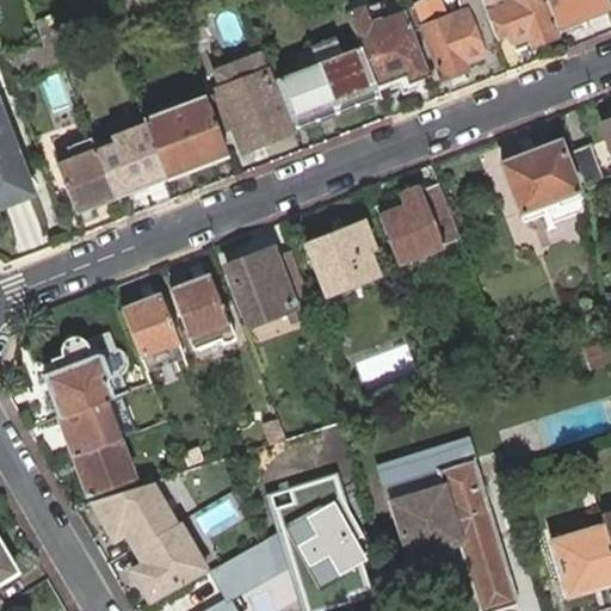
[(442,0),(424,0),(406,6),(408,11),(414,28),(425,25),(443,74),(466,66),(464,59),(483,53),(481,45),(498,39),(497,35),(482,0),(460,0),(464,11),(448,17),(442,0)]
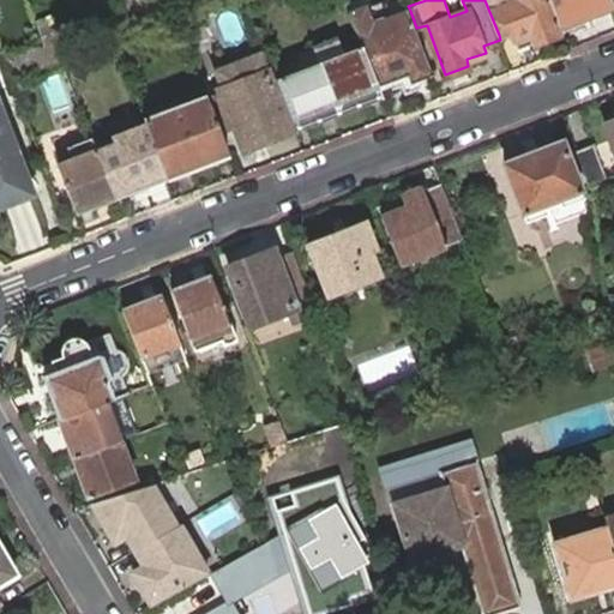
[(485,0),(499,35),(512,30),(515,38),(529,34),(531,40),(555,32),(543,0),(485,0)]
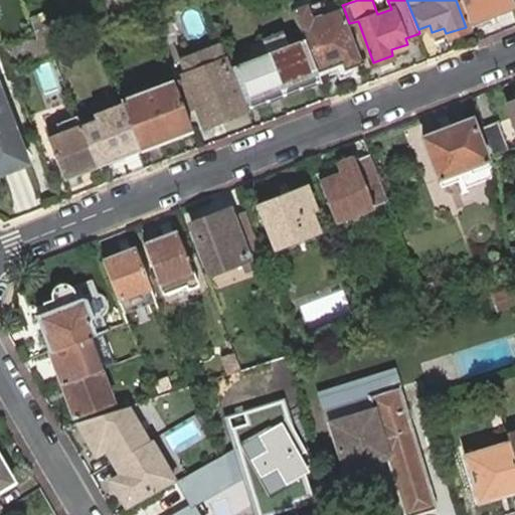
[(461,0),(470,22),(514,6),(513,3),(511,0),(461,0)]
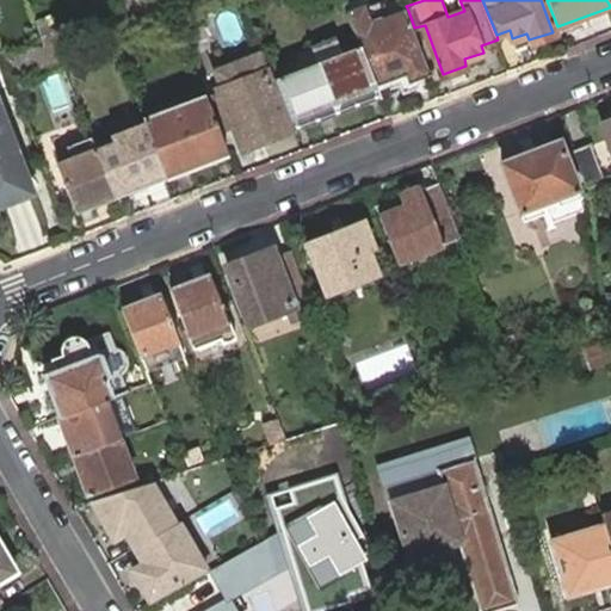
[(366,4),(350,8),(363,44),(377,84),(403,75),(406,81),(431,73),(414,28),(408,11),(372,23),(366,4)]
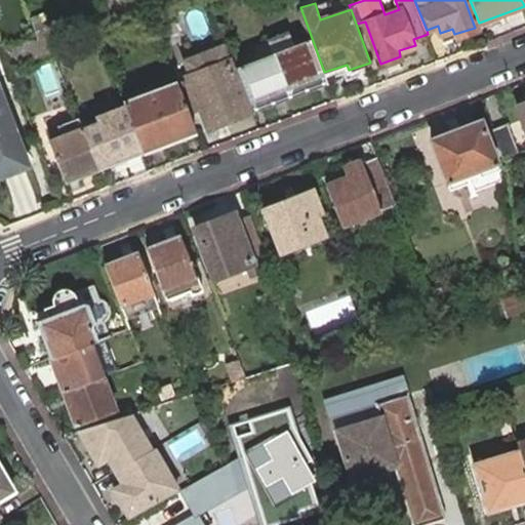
[(63,49),(48,8),(32,13),(40,34),(28,39),(35,59),(56,52),(63,49)]
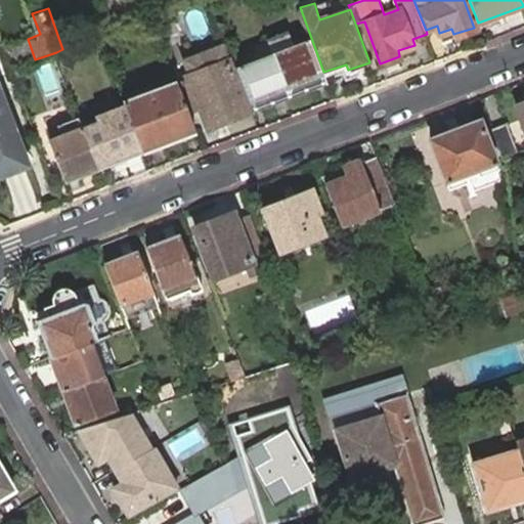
[(442,39),(453,34),(451,29),(439,33),(442,39)]
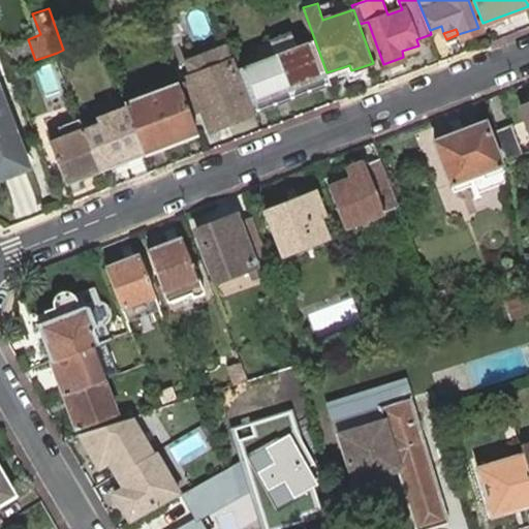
[(314,38),(277,51),(291,93),(330,80),(327,72),(314,38)]
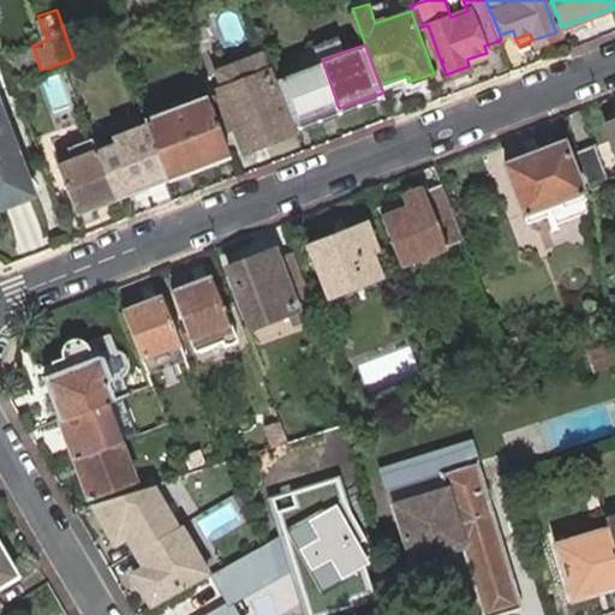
[(233,82),(213,89),(225,123),(233,120),(243,144),(290,127),(268,67),(268,69),(262,53),(228,65),(233,82)]
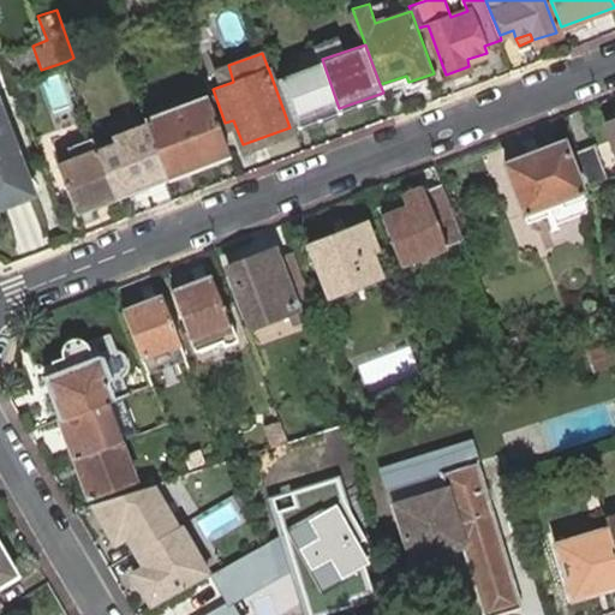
[(339,108),(322,59),(279,75),(296,124),(339,108)]
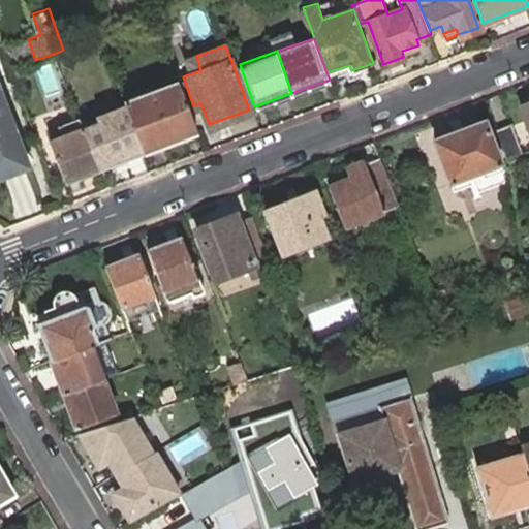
[(178,63),(183,76),(200,70),(196,56),(178,63)]
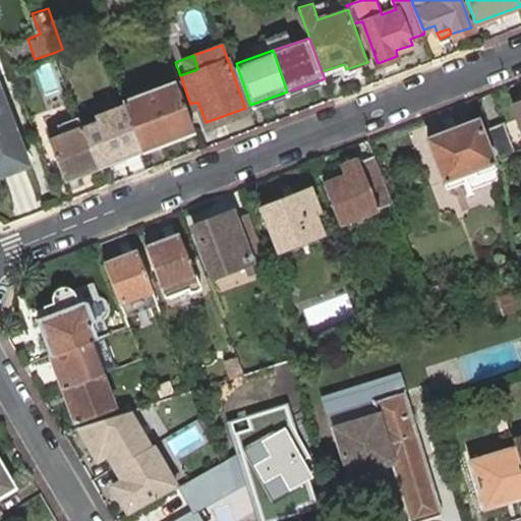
[(193,128),(176,79),(158,85),(157,80),(145,84),(146,91),(125,98),(127,104),(141,148),(193,128)]
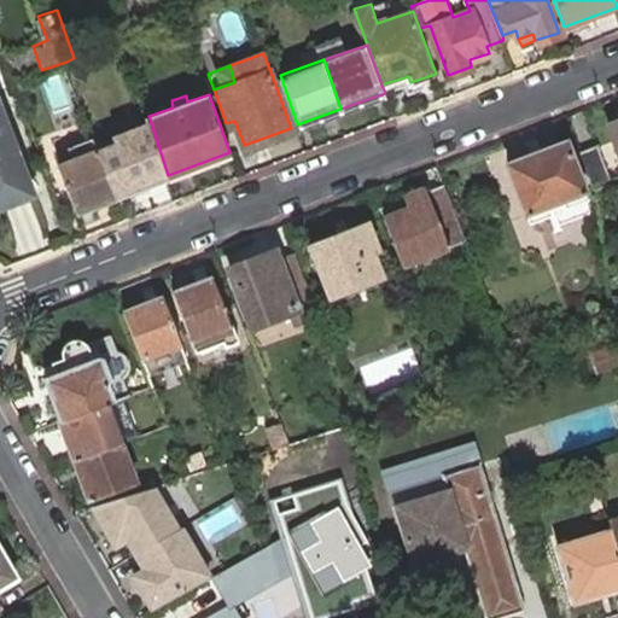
[(0,104),(0,199),(30,190),(0,104)]
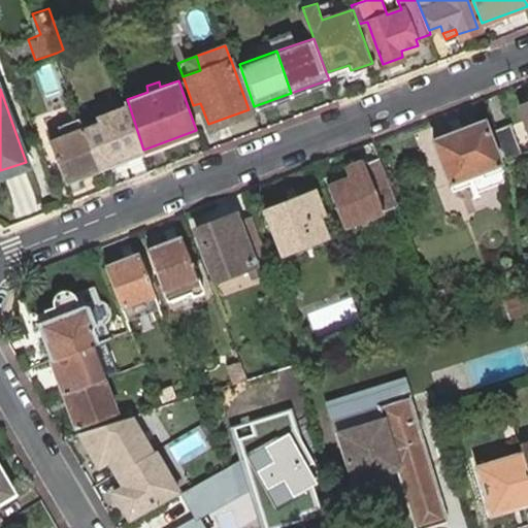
[(85,127),(99,165),(143,150),(129,105),(101,114),(103,120),(85,127)]
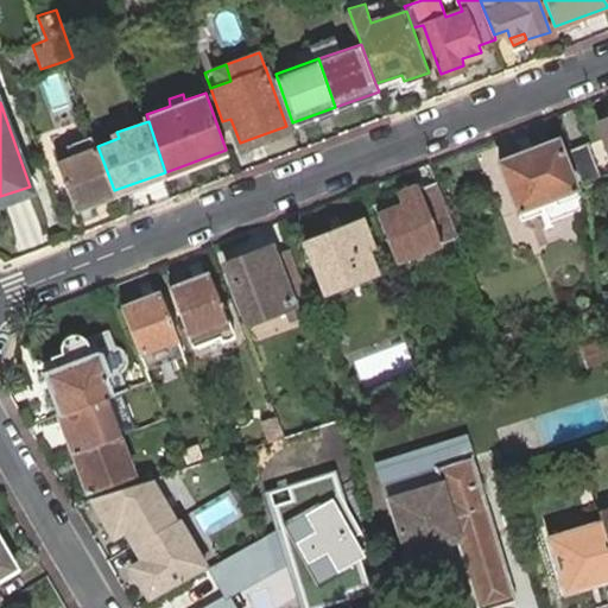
[(558,138),(500,159),(519,208),(556,195),(558,201),(578,194),(558,138)]
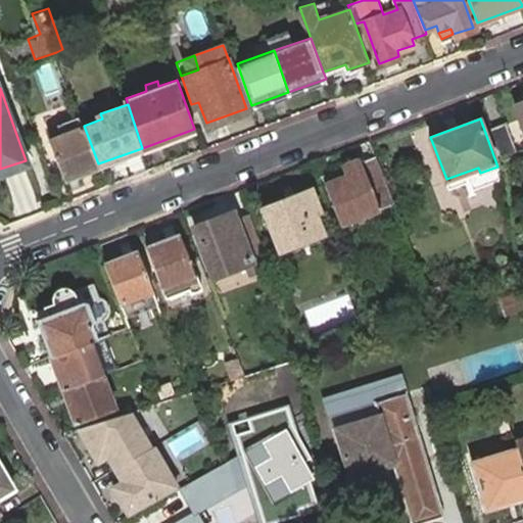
[(507,122),(490,127),(501,154),(517,149),(507,122)]
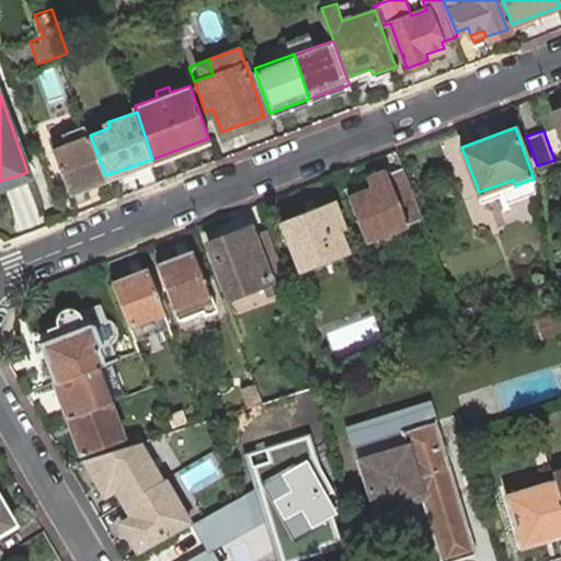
[(90,135),(89,133),(54,145),(69,190),(105,175),(90,135)]
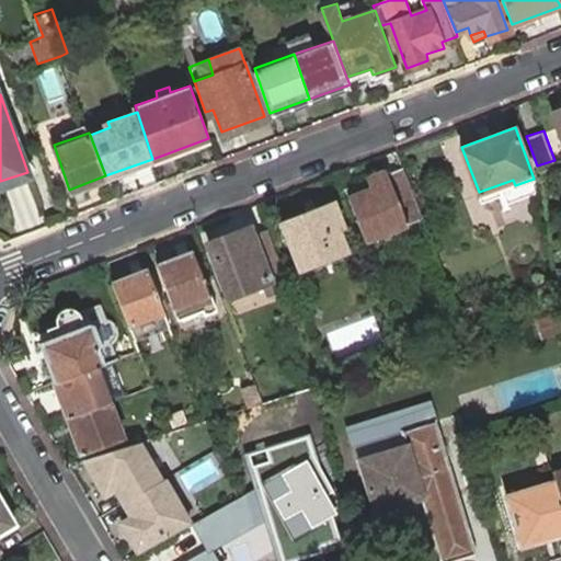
[(424,216),(404,164),(389,171),(388,169),(368,175),(373,186),(351,194),(367,237),(424,216)]
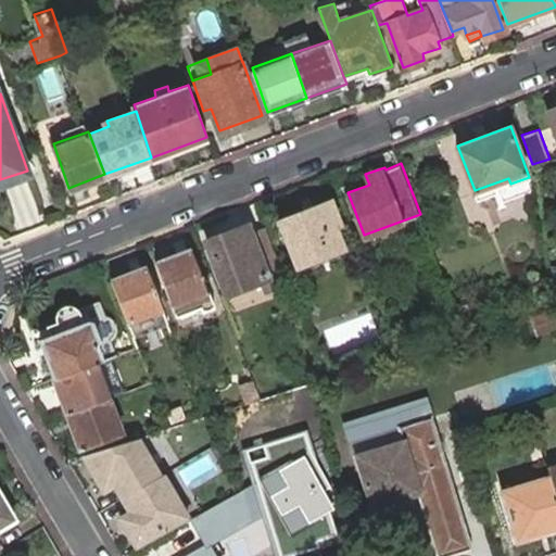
[(331,200),(281,219),(299,262),(343,247),(336,224),(339,223),(331,200)]
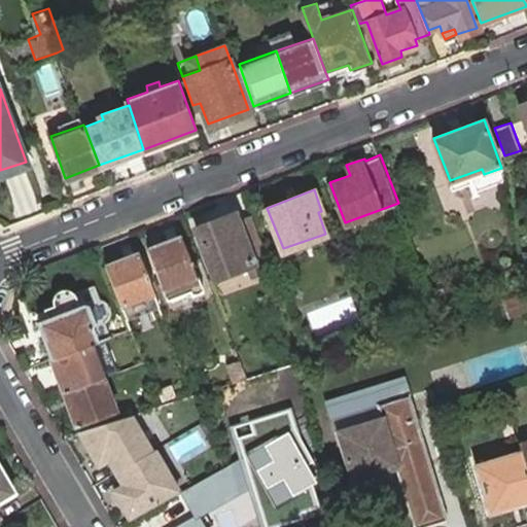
[(236,214),(199,229),(217,273),(247,262),(251,273),(268,267),(249,218),(239,221),(236,214)]
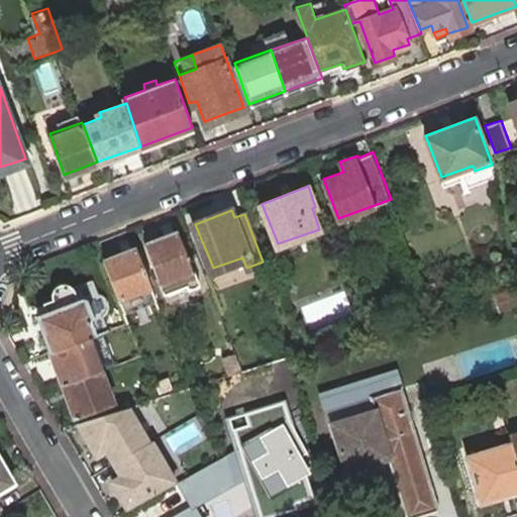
[(179,230),(146,241),(165,290),(188,283),(190,287),(201,282),(195,266),(192,267),(179,230)]
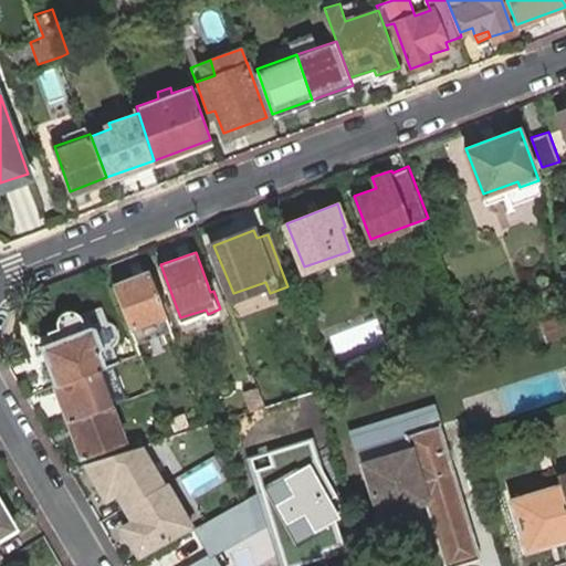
[(148,269),(114,282),(129,324),(165,312),(148,269)]
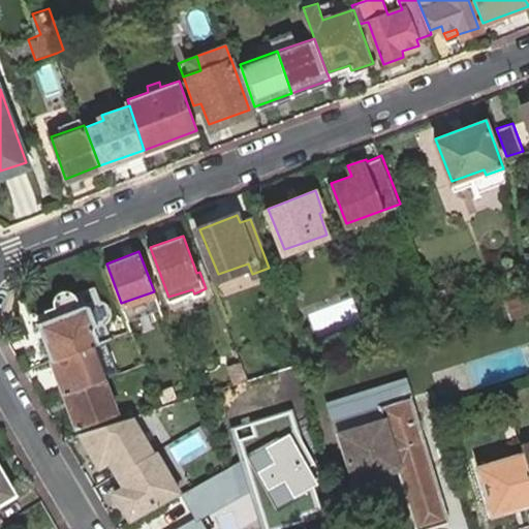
[(93,341),(98,339),(94,324),(97,320),(91,302),(83,305),(78,290),(74,287),(70,285),(65,284),(62,285),(58,287),(56,289),(54,292),(53,297),(53,302),(54,303),(43,307),(48,317),(38,320),(53,356),(93,341)]
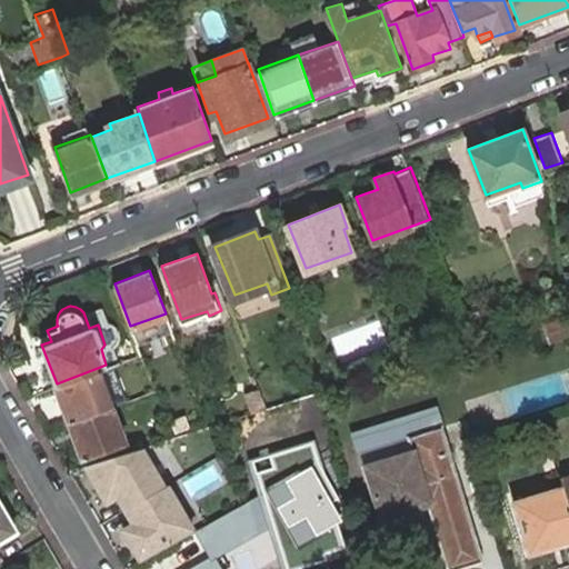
[(568,336),(568,313),(547,321),(553,341),(568,336)]
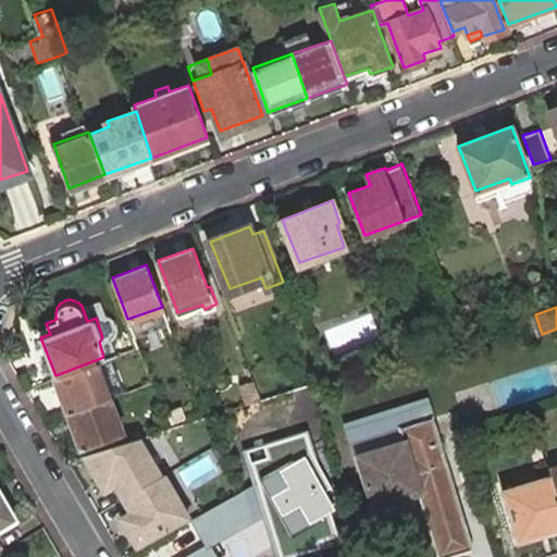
[(542,334),(535,314),(516,320),(522,341),(542,334)]
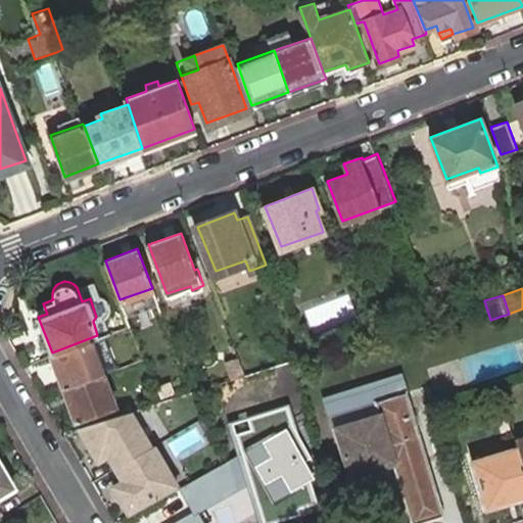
[(103,372),(92,337),(52,352),(64,387),(103,372)]
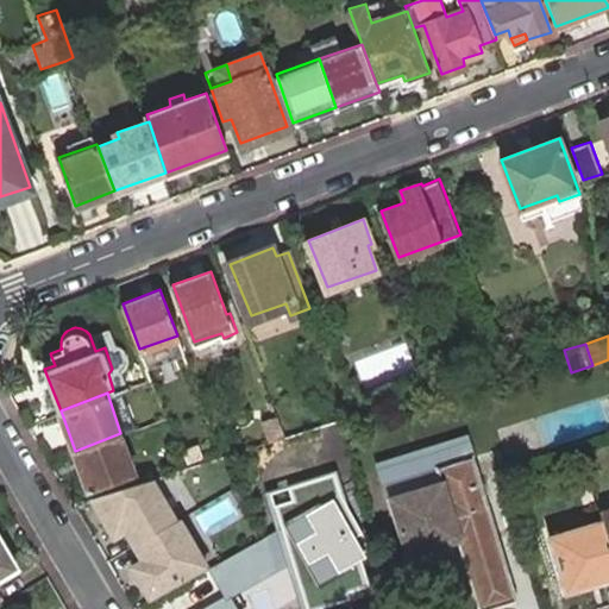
[(135,475),(120,433),(75,451),(89,490),(135,475)]
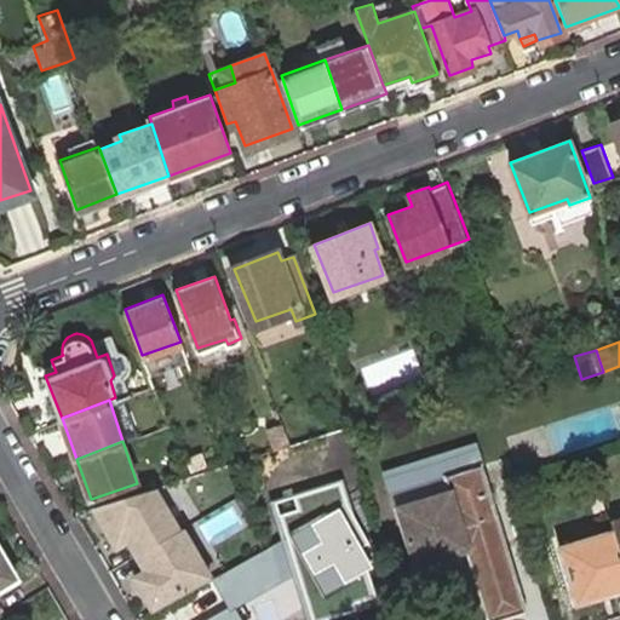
[(453,503),(445,472),(480,463),(475,446),(388,474),(401,517),(453,503)]
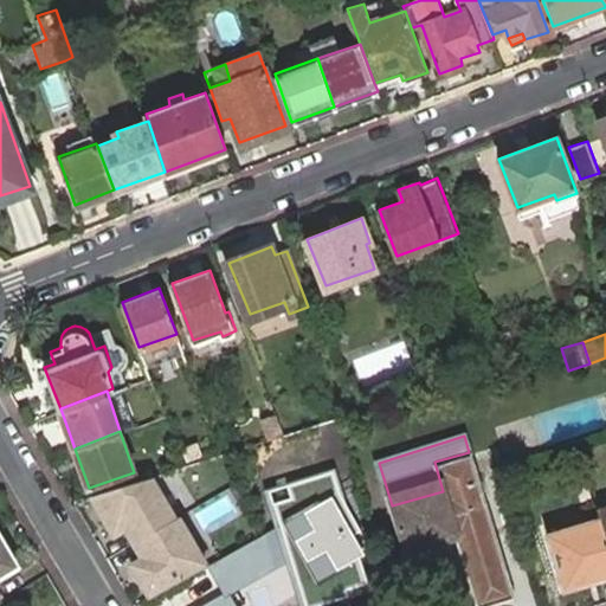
[(469,452),(434,462),(443,491),(392,505),(406,550),(457,536),(479,605),(515,595),(469,452)]
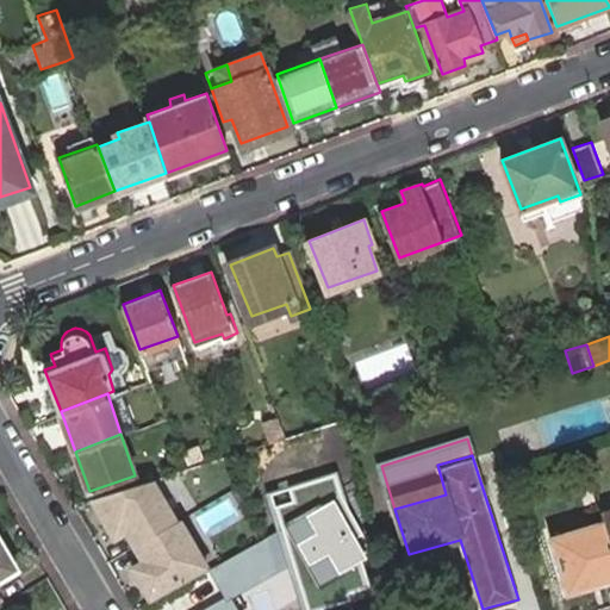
[(153,480),(87,502),(111,543),(123,539),(138,564),(126,570),(147,605),(209,570),(180,521),(176,523),(153,480)]
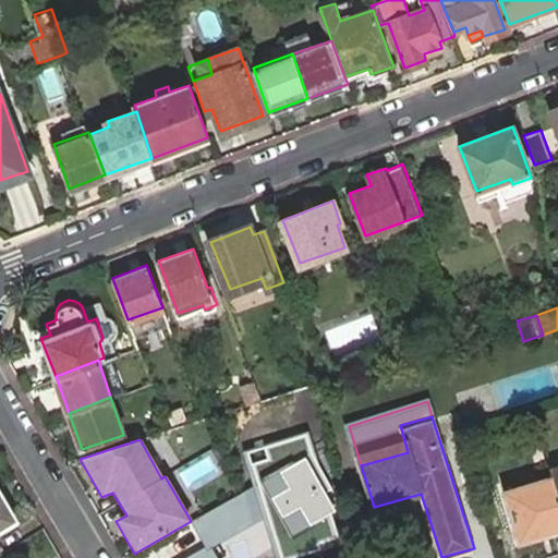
[(341,557),(313,456),(281,465),(291,502),(270,508),(269,502),(243,511),(257,556),(283,549),(286,554),(288,555),(291,557),(292,557),(298,557),(296,557),(341,557)]
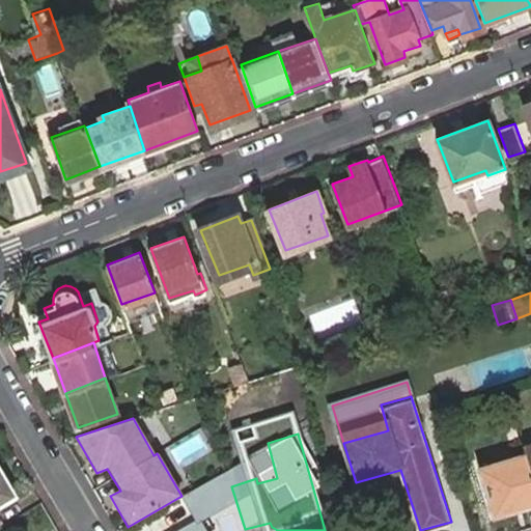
[(495,514),(530,503),(530,471),(526,453),(480,468),(495,514)]
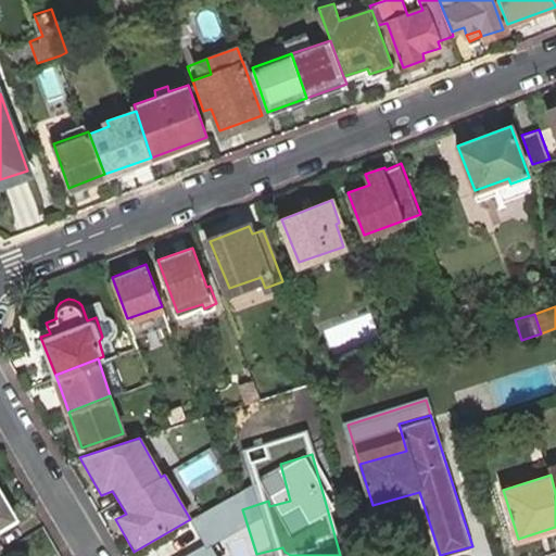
[(0,492),(0,523),(13,517),(0,492)]
